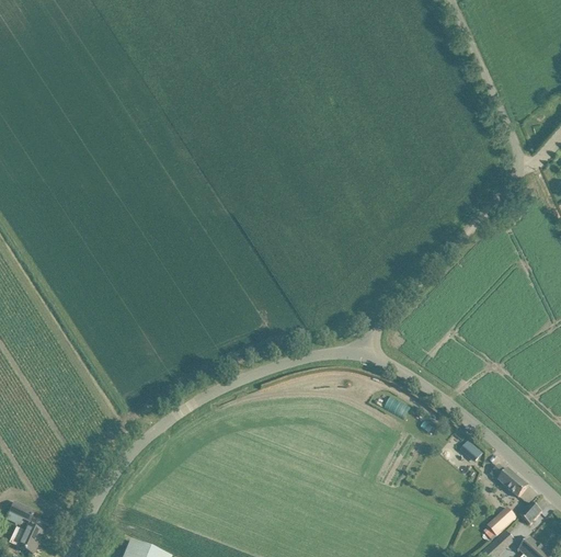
[(424,419),(421,424),(428,430),(432,424),(424,419)]
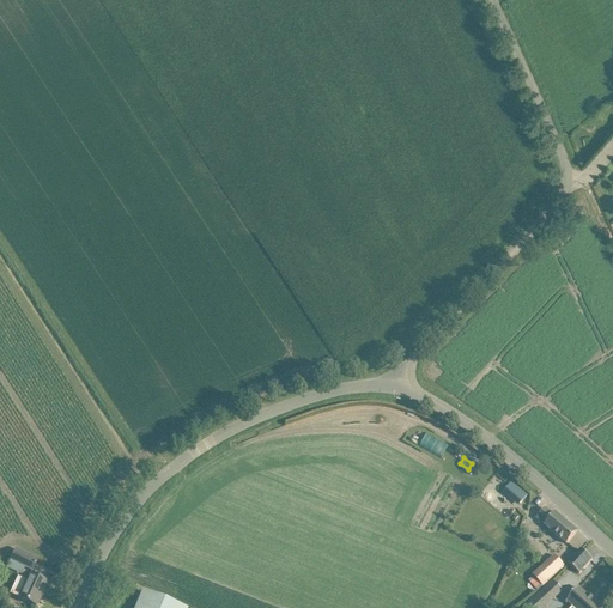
[(545,505),(539,512),(546,520),(545,522),(566,540),(576,529),(577,528),(556,510),(553,512),(545,505)]
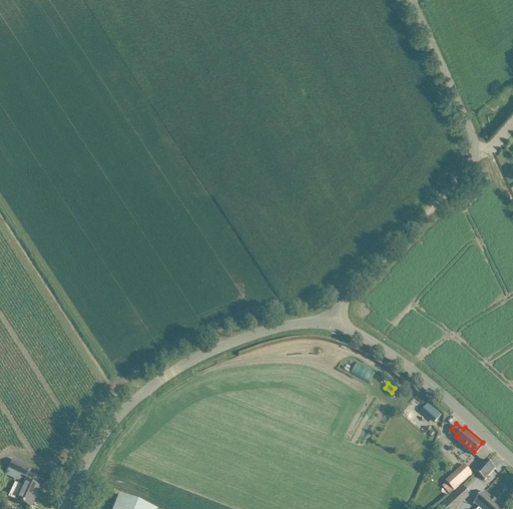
[(31,465),(22,461),(12,456),(8,466),(27,474),(31,465)]
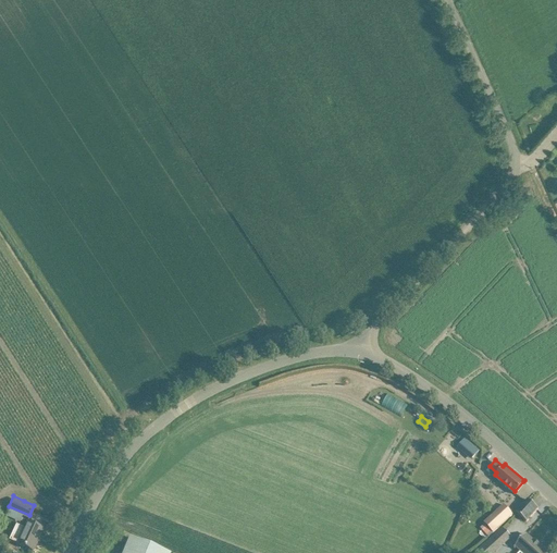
[(539,506),(528,496),(516,510),(527,518),(539,506)]
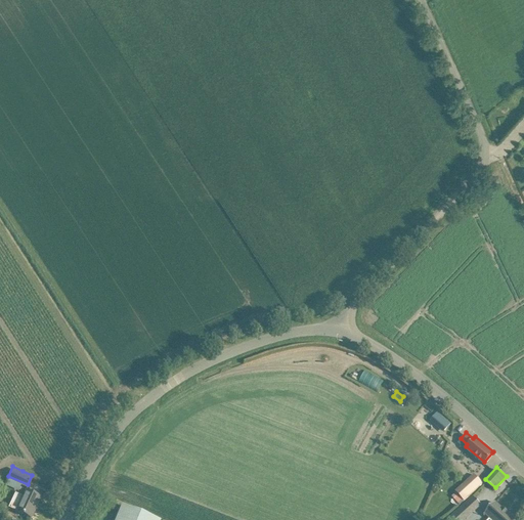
[(474,472),(455,488),(464,497),(482,481),(474,472)]
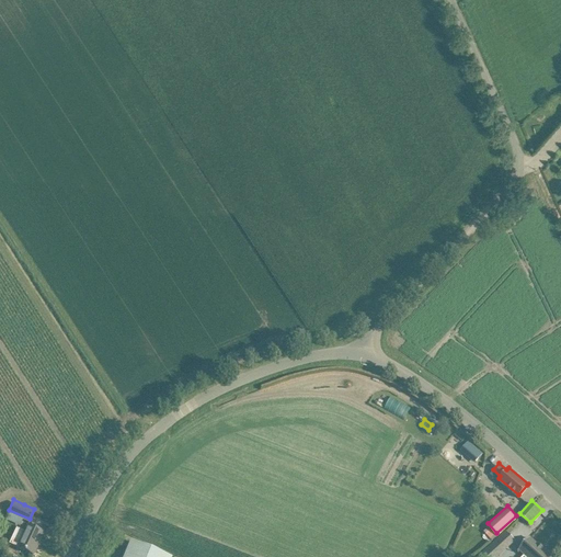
[(43,530),(33,525),(27,523),(24,530),(16,525),(9,541),(33,553),(43,530)]
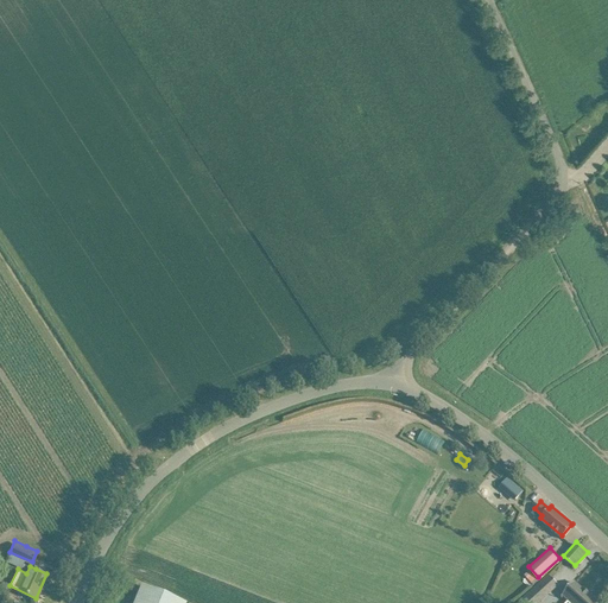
[(548,572),(521,597),(527,602),(530,602),(537,597),(533,594),(552,577),(548,572)]
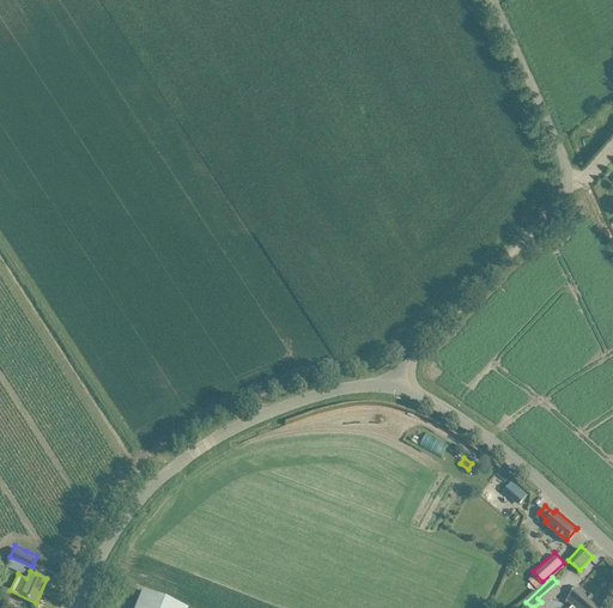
[(580,584),(571,593),(566,597),(568,599),(578,607),(600,607),(604,606),(594,599),(595,597),(588,591),(587,591),(580,584)]
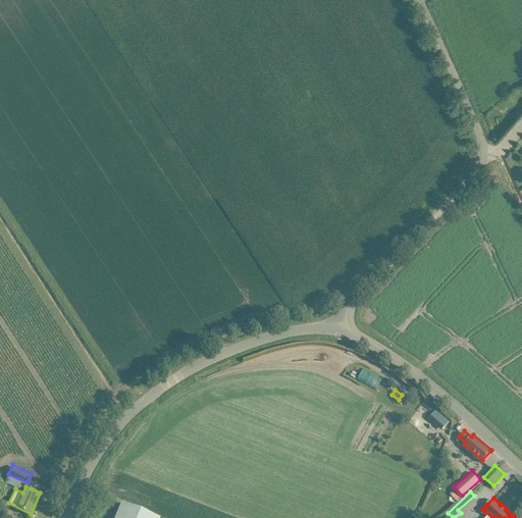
[(158,517),(160,516),(121,501),(113,517),(158,517)]
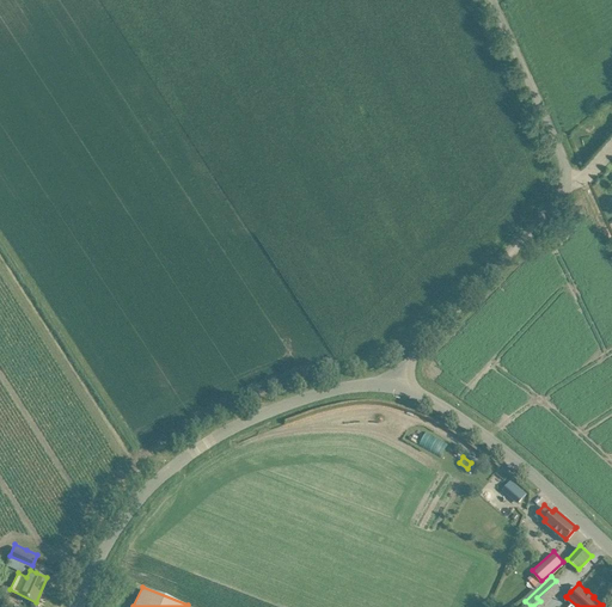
All buildings are outlined.
